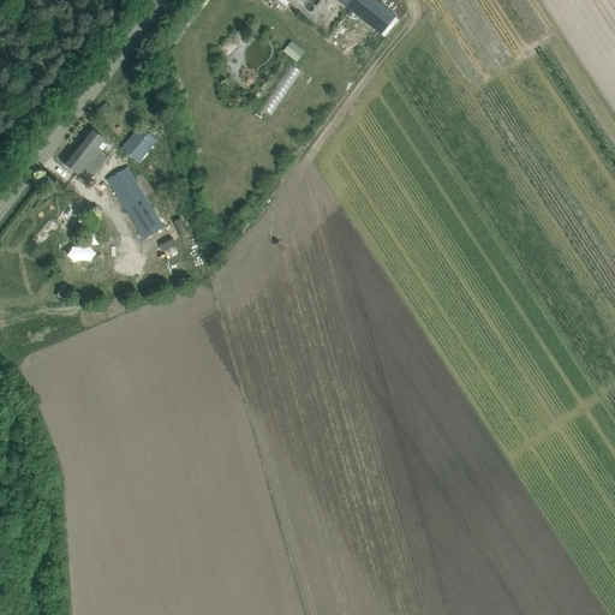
[(339,0),(382,34),(396,16),(376,0),(339,0)]
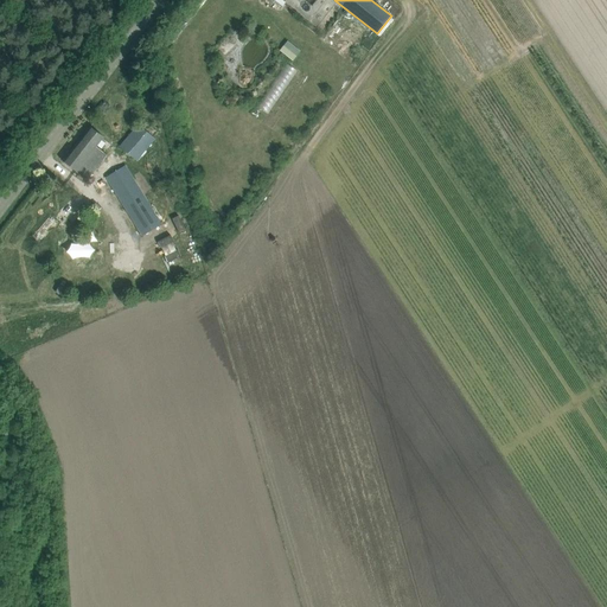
[(281,50),(294,61),(302,50),(289,39),(281,50)]
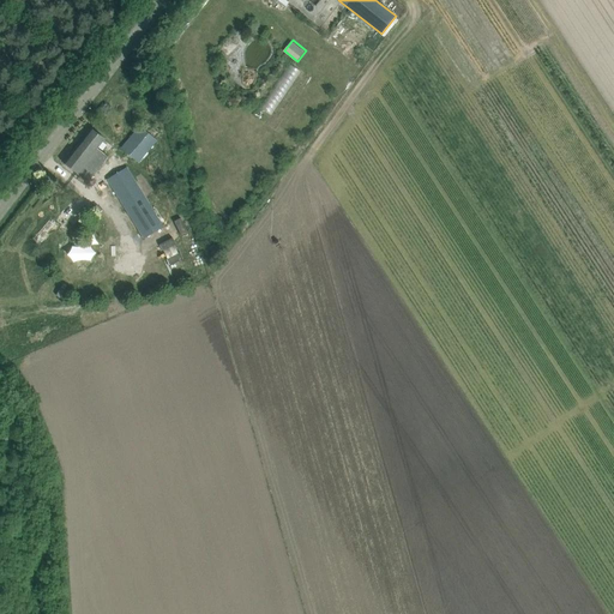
[(259,107),(271,114),(301,70),(289,61),(259,107)]
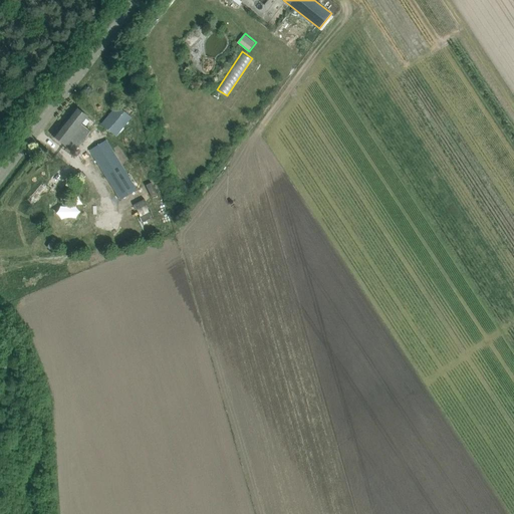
[(115,136),(124,124),(130,127),(132,124),(127,121),(136,111),(121,100),(101,123),(115,136)]
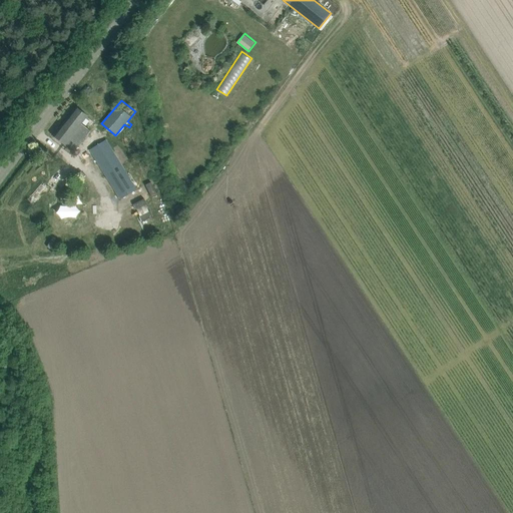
[(76,107),(53,136),(73,151),(89,130),(81,123),(87,115),(76,107)]
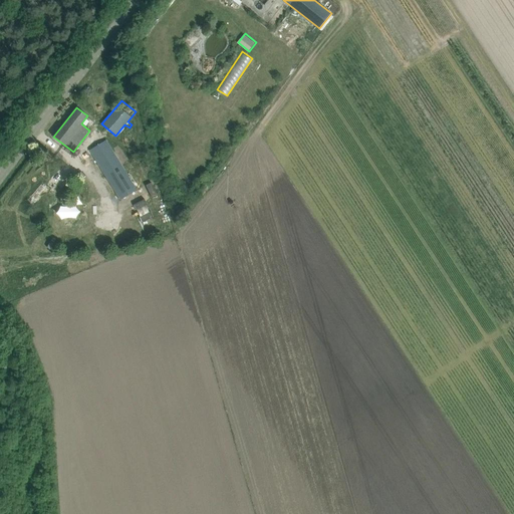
[(138,183),(123,163),(120,165),(104,140),(90,149),(119,194),(138,183)]
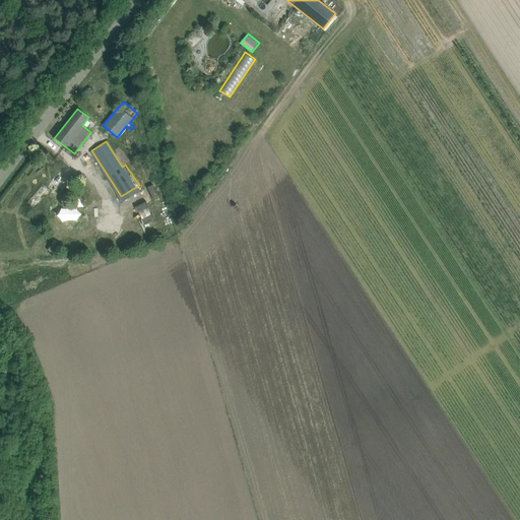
All buildings are outlined.
